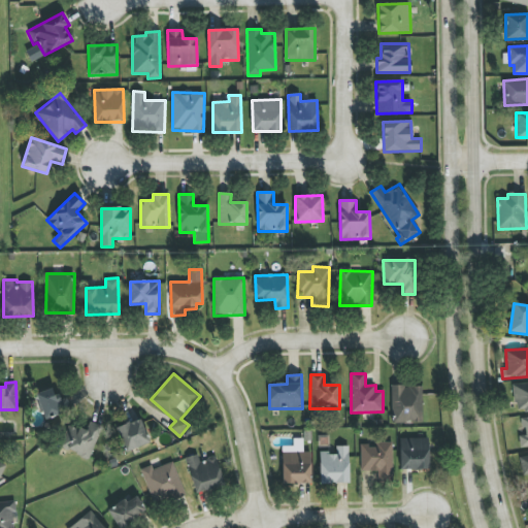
[(527,383),(514,384),(515,411),(527,410),(527,383)]
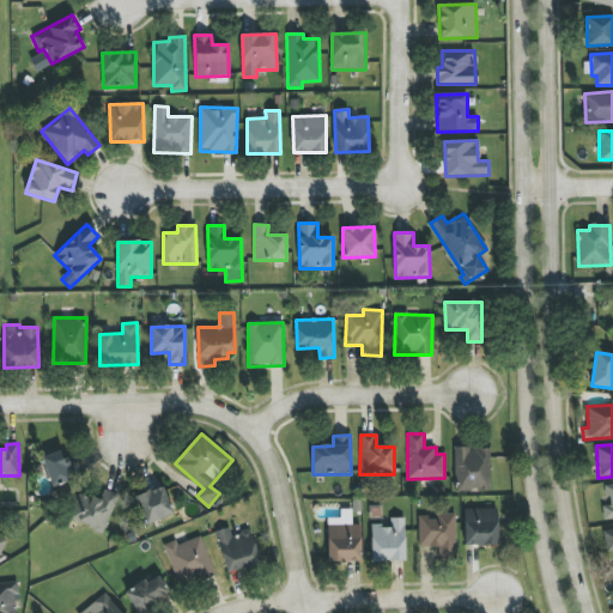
[(490,448),(455,448),(456,491),(491,491),(490,448)]
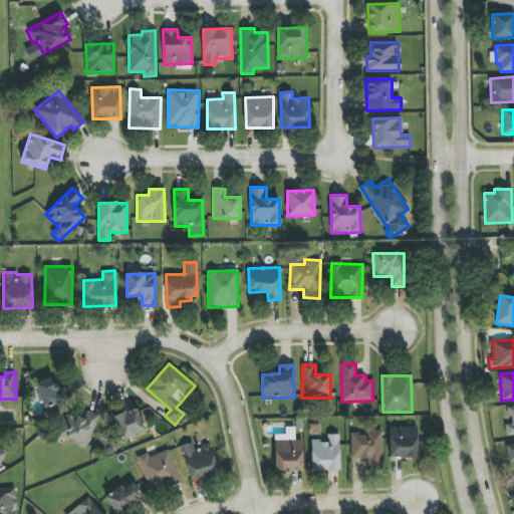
[(52,387),(50,379),(36,382),(41,407),(68,401),(64,384),(52,387)]
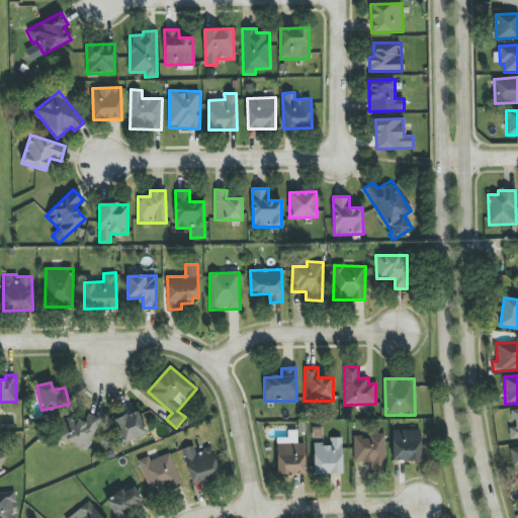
[(510,439),(517,438),(517,409),(512,410),(514,427),(509,428),(510,439)]
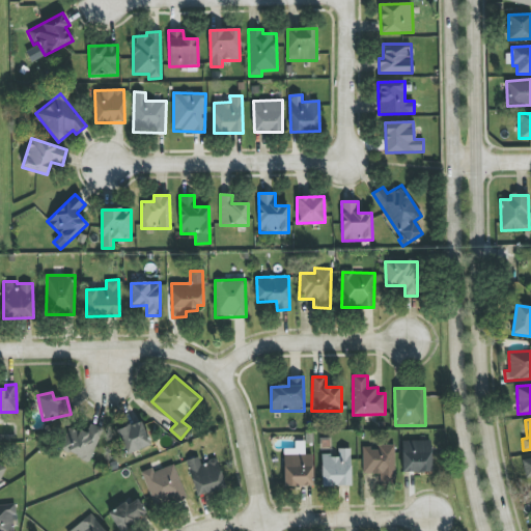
[(117,429),(124,454),(150,446),(142,421),(117,429)]
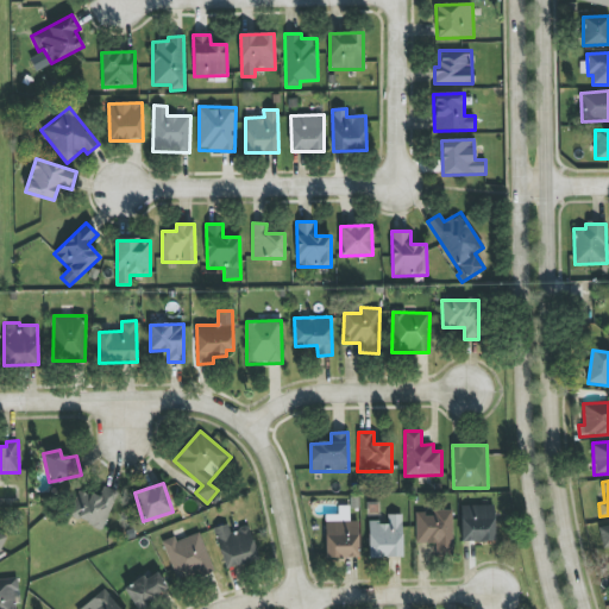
[(118,493),(104,487),(99,497),(80,490),(69,518),(104,529),(118,493)]
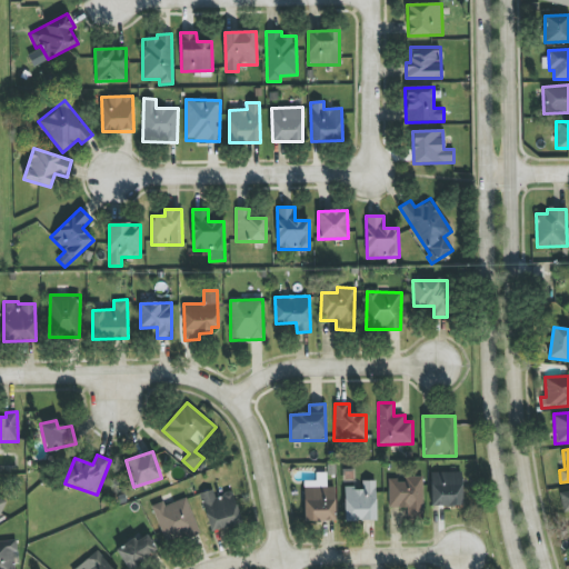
[(305,521),(336,521),(335,487),(327,487),(327,472),(316,472),(316,481),(303,481),(305,521)]
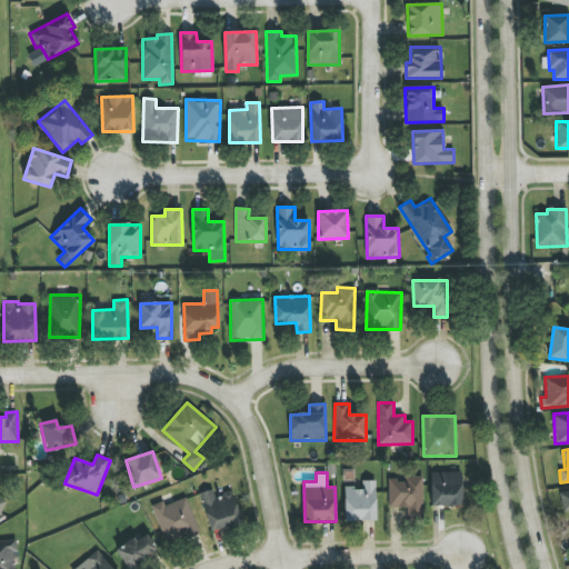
[(430,472),(431,507),(462,506),(461,472),(430,472)]
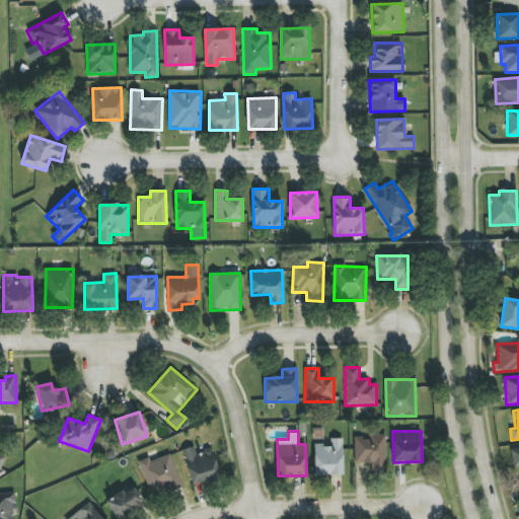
[(355,463),(372,463),(372,472),(386,472),(385,435),(370,435),(370,438),(354,438),(355,463)]
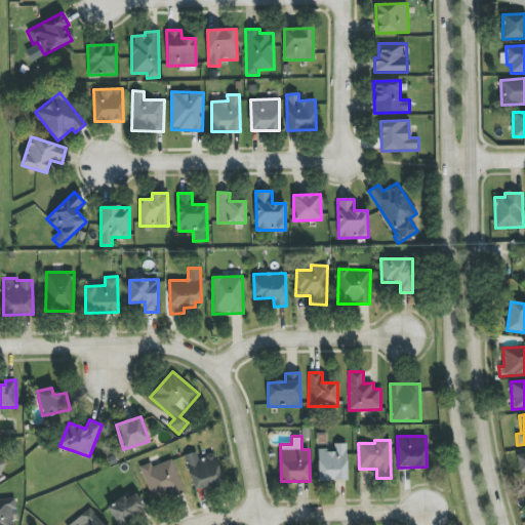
[(347,444),(334,443),(333,450),(318,450),(317,480),(347,481),(347,444)]
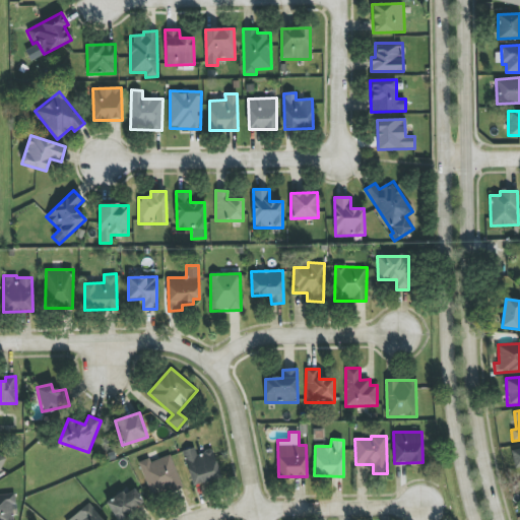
[(212,450),(196,454),(194,448),(183,451),(192,486),(220,479),(212,450)]
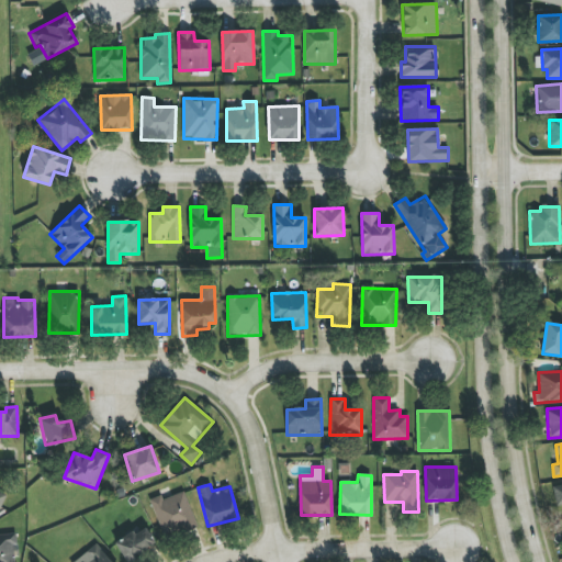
[(561,484),(552,486),(555,506),(561,504),(561,484)]
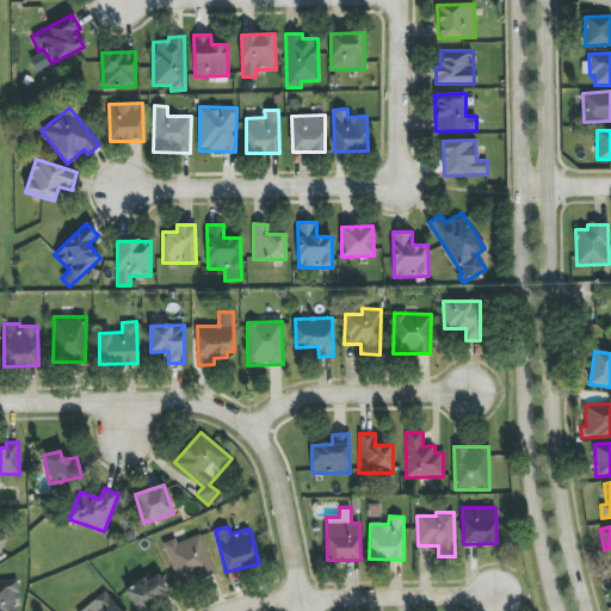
[(179,585),(214,572),(201,535),(177,543),(174,538),(162,543),(179,585)]
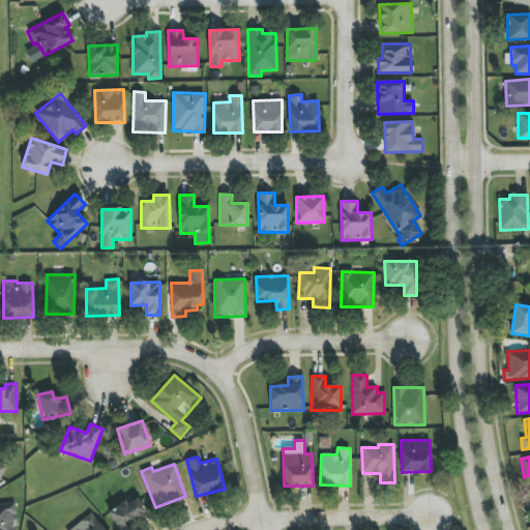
[(126,504),(125,502),(109,510),(117,529),(118,529),(147,517),(138,498),(126,504)]
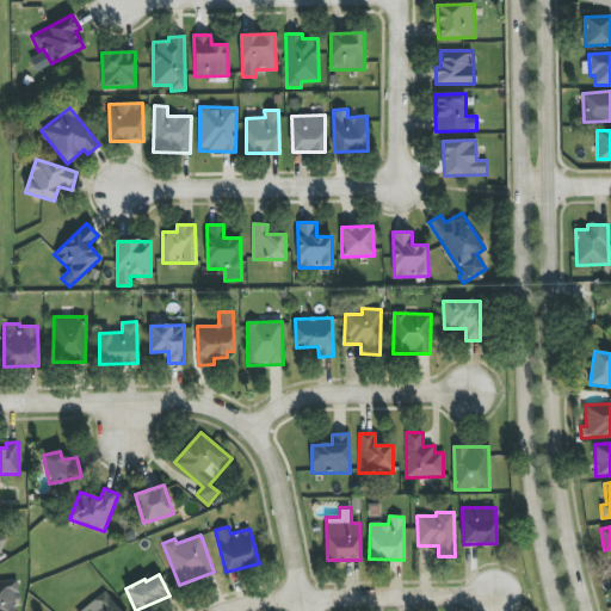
[(0,581),(0,610),(16,610),(16,606),(19,606),(19,581),(0,581)]
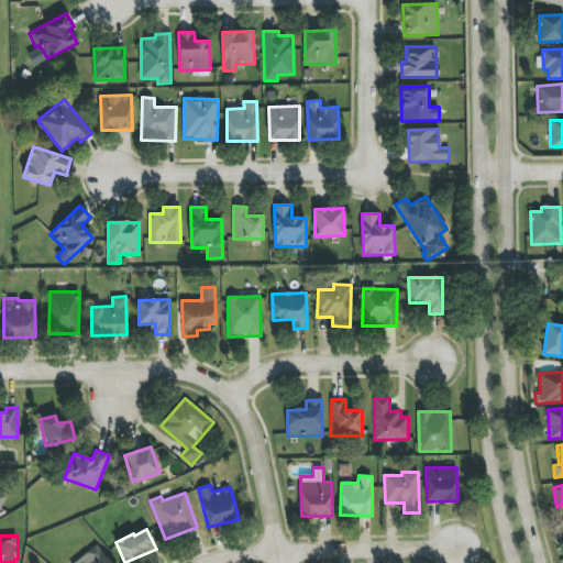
[(110,562),(99,545),(70,562),(110,562)]
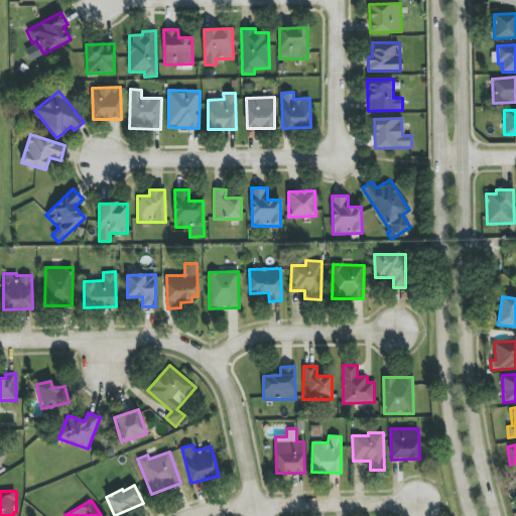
All buildings are outlined.
